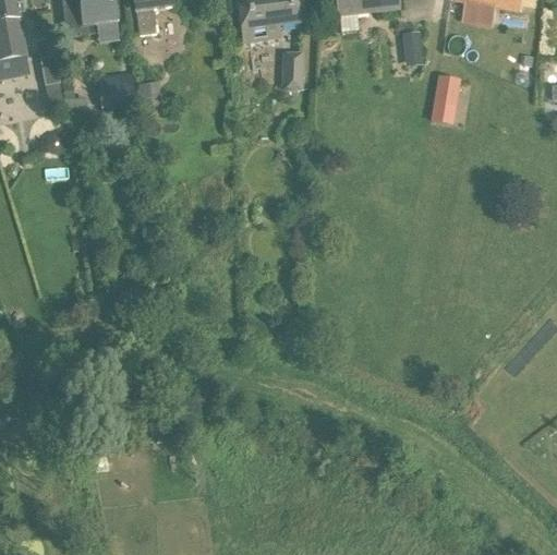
[(19,19),(23,17),(20,0),(0,0),(0,60),(26,56),(19,19)]
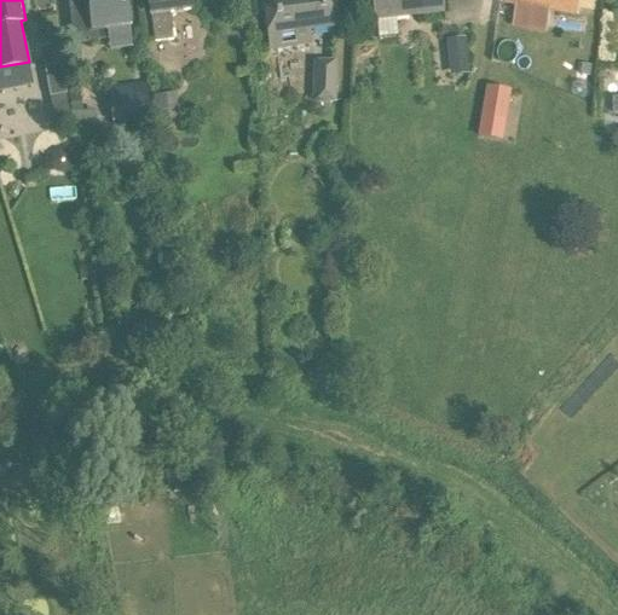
[(127,34),(122,0),(88,0),(88,3),(69,5),(74,41),(127,34)]
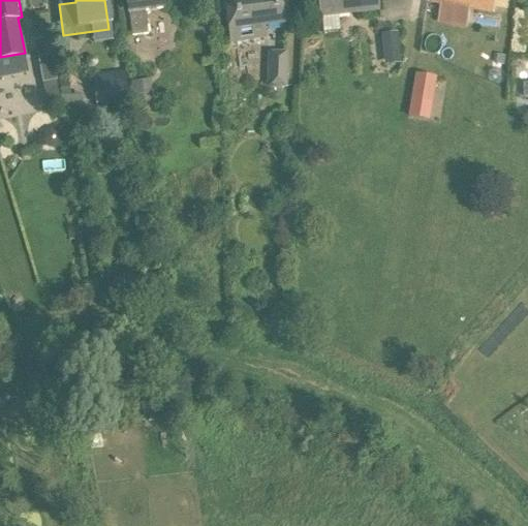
[(126,0),(128,10),(131,33),(148,31),(145,8),(162,6),(161,0),(126,0)]
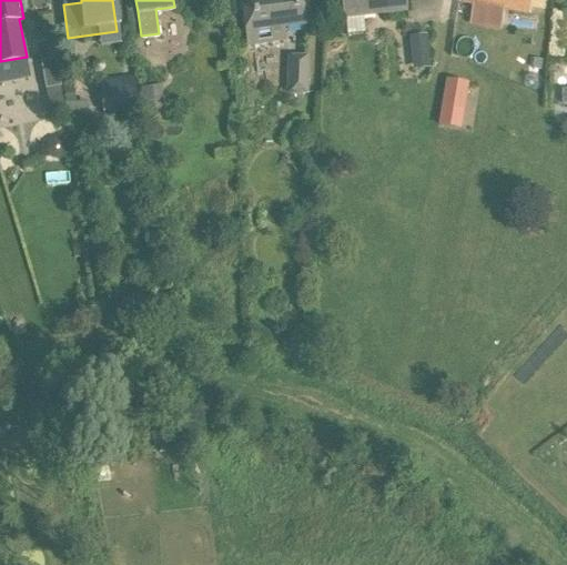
[(241,0),(247,46),(285,41),(283,27),(307,23),(304,0),(241,0)]
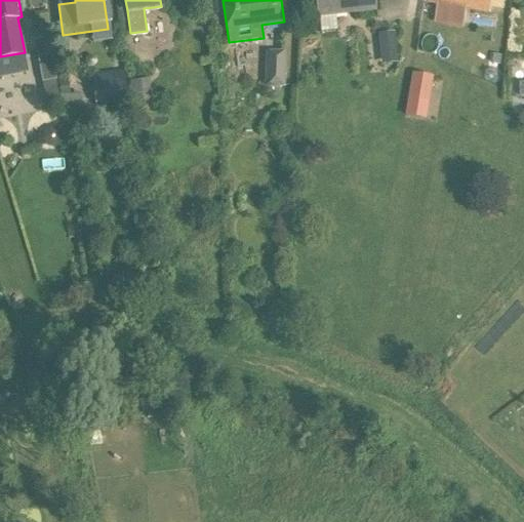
[(316,0),(318,13),(373,7),(372,0),(316,0)]
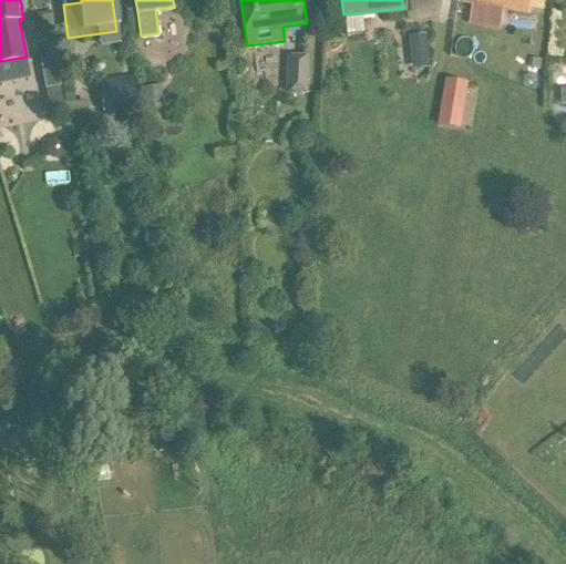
[(465,0),(544,14),(546,0),(465,0)]
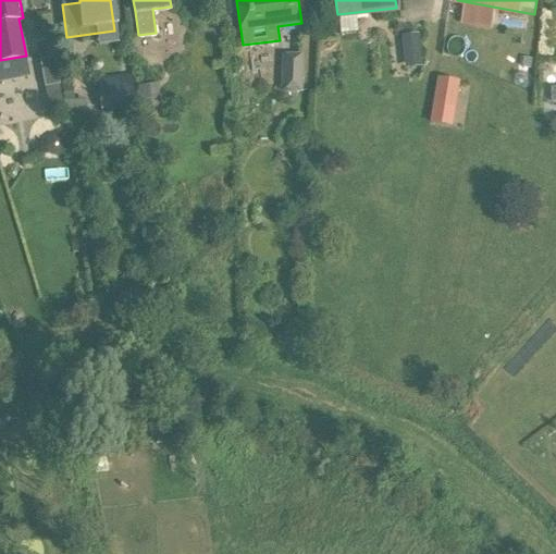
[(419,32),(402,34),(406,65),(422,63),(419,32)]
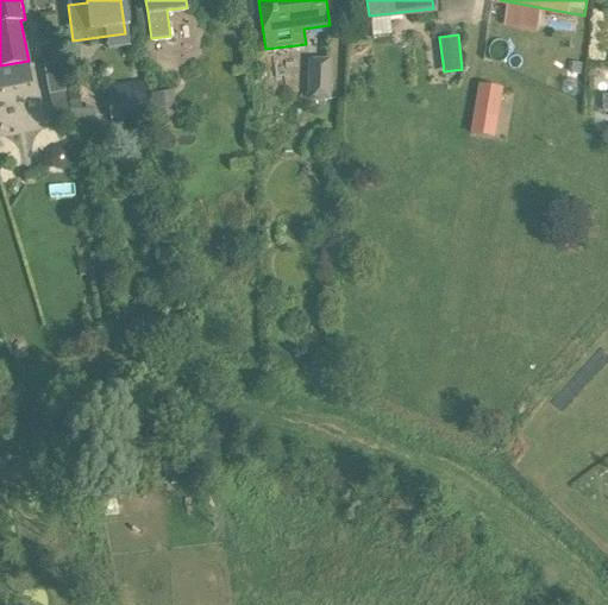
[(332,58),(308,57),(307,98),(330,99),(332,58)]
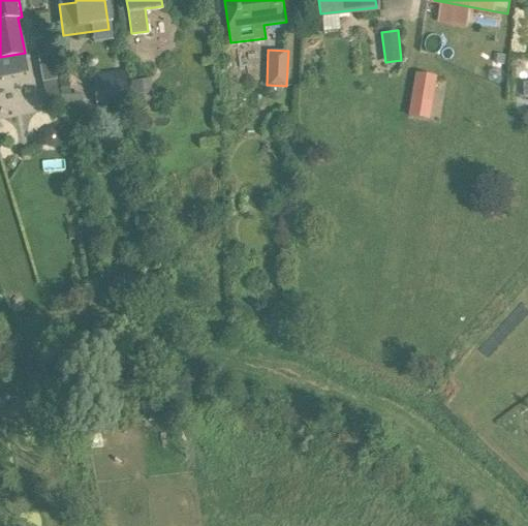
[(56,79),(51,53),(37,55),(41,81),(56,79)]
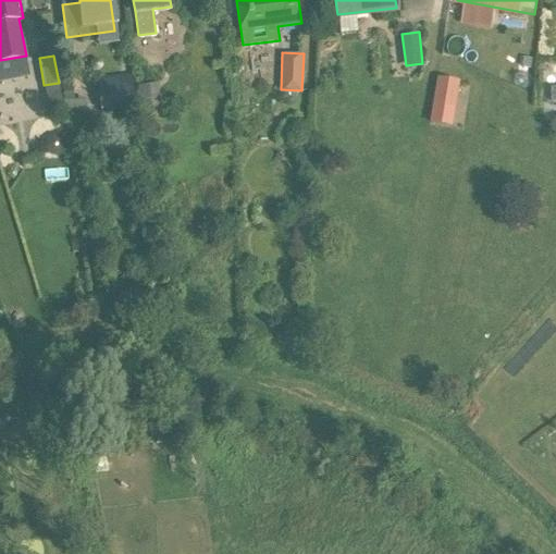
[(523,62),(522,70),(530,71),(531,63),(527,62),(523,62)]
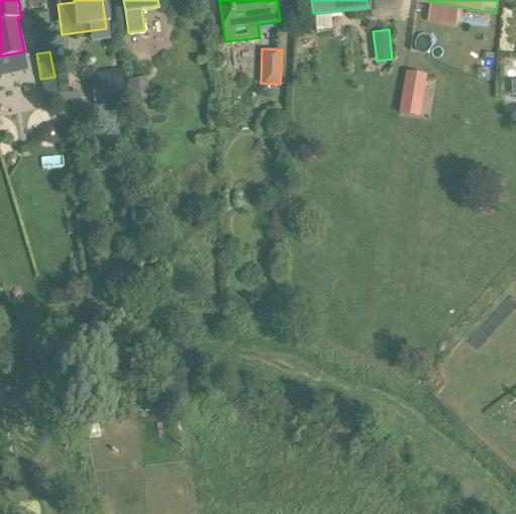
[(425,74),(406,71),(399,112),(418,115),(425,74)]
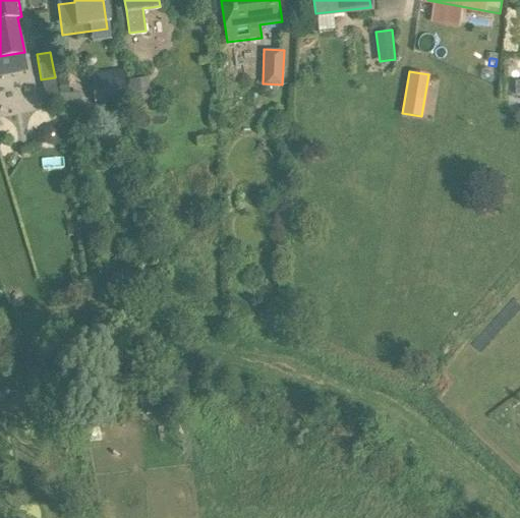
[(127,103),(152,99),(148,72),(123,75),(126,98),(127,103)]
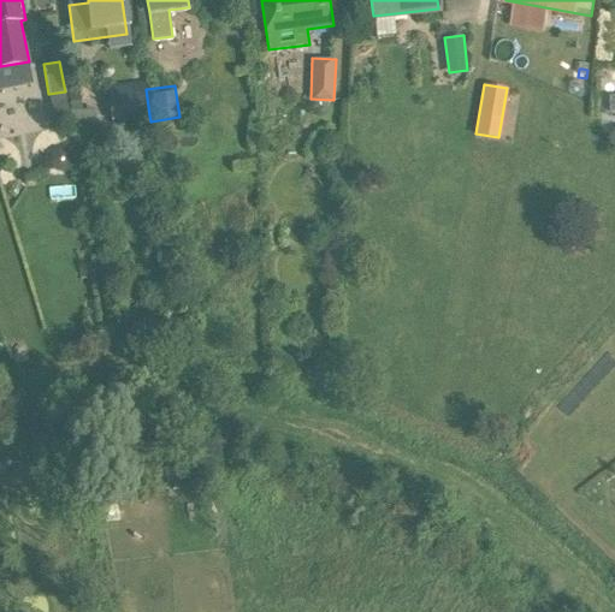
[(112,120),(149,116),(146,89),(108,94),(112,120)]
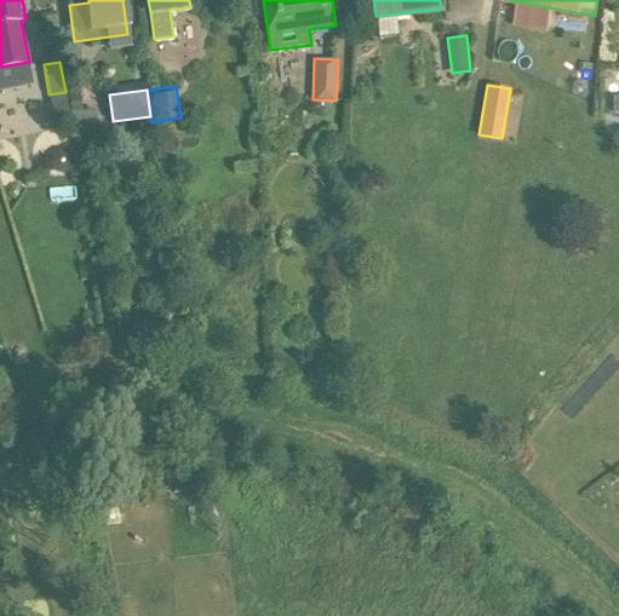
[(68,92),(72,119),(95,116),(93,108),(81,109),(79,91),(68,92)]
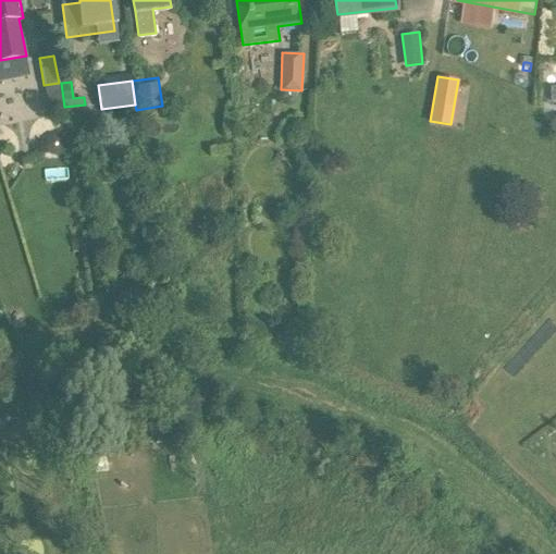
[(52,84),(52,88),(56,108),(63,107),(60,83),(52,84)]
